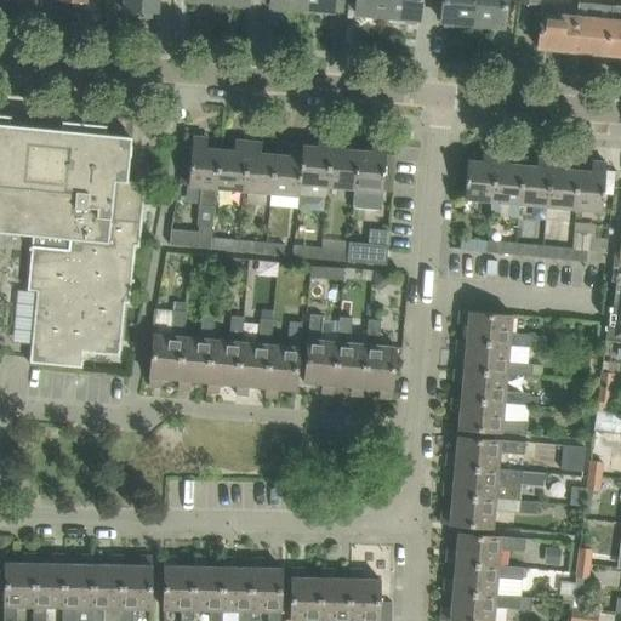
[(158,13),(158,0),(124,0),(124,11),(158,13)]
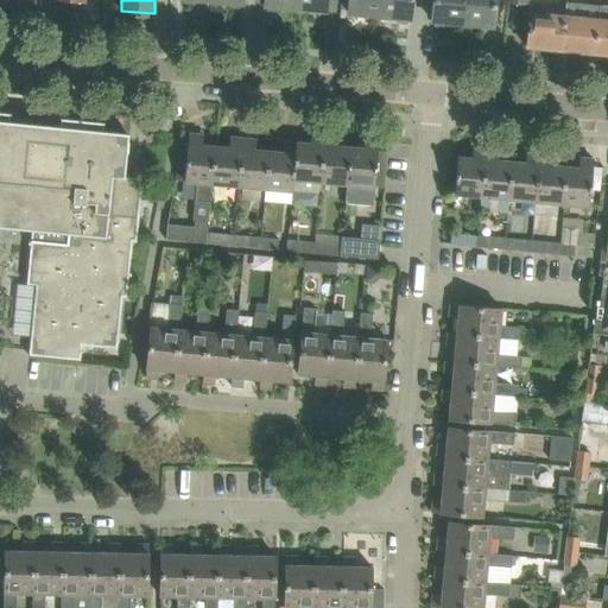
[(296,0),(296,8),(327,11),(327,0),(296,0)]
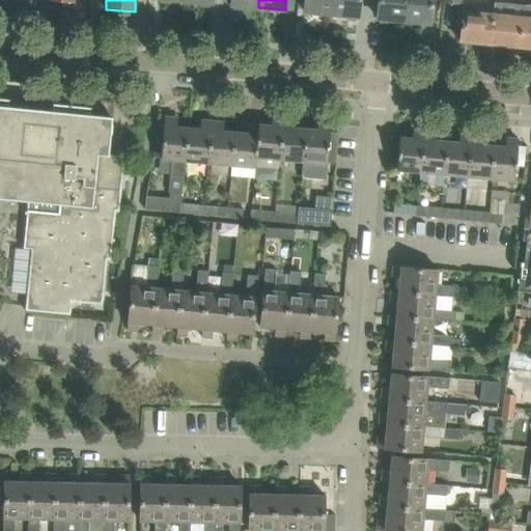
[(331,14),(332,0),(305,0),(304,11),(331,14)]
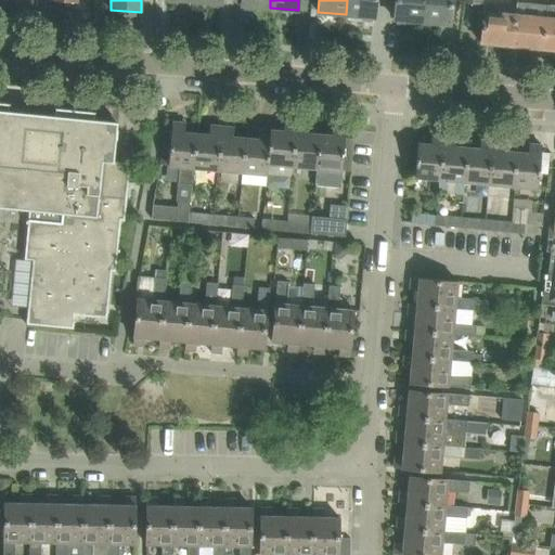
[(347,0),(346,14),(374,16),(375,0),(347,0)]
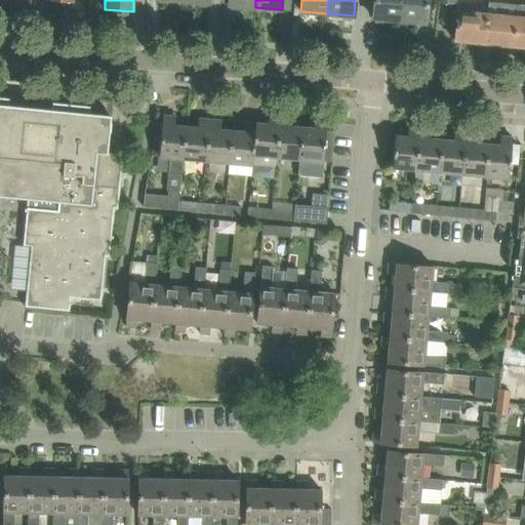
[(374,0),(373,17),(399,19),(400,0),(374,0)]
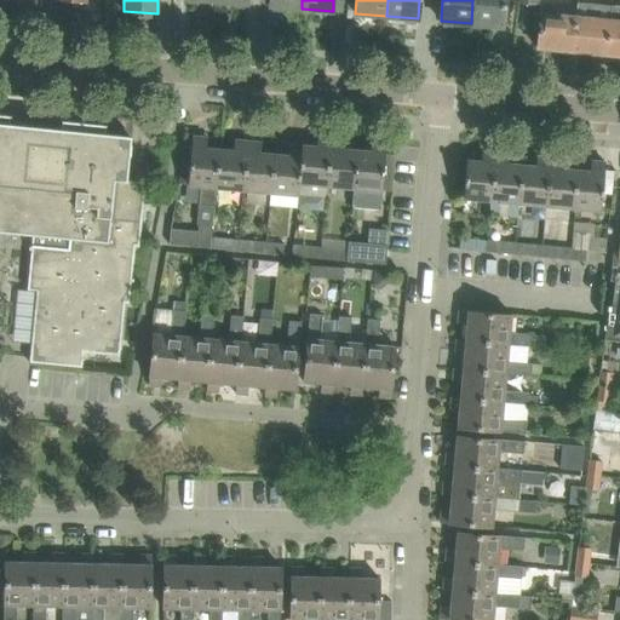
[(472,0),(471,23),(503,27),(505,3),(505,0),(472,0)]
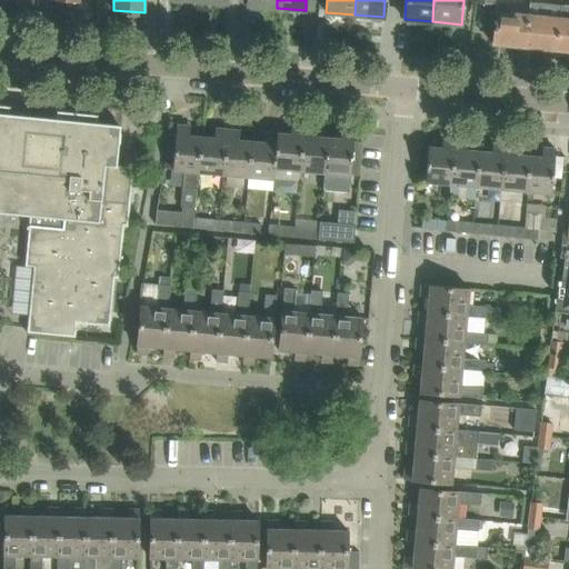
[(528,15),(525,47),(556,50),(559,18),(560,6),(529,3),(528,15)]
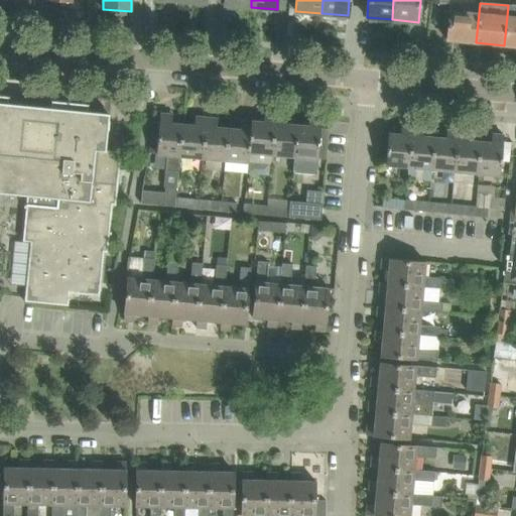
[(507,16),(504,45),(515,46),(515,6),(508,5),(507,16)]
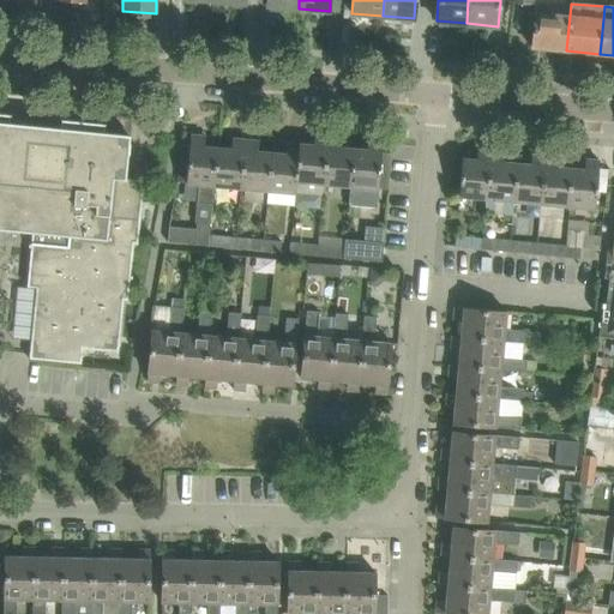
[(533,48),(566,50),(570,16),(552,14),(548,7),(540,7),(531,13),(530,26),(534,28),(533,48)]
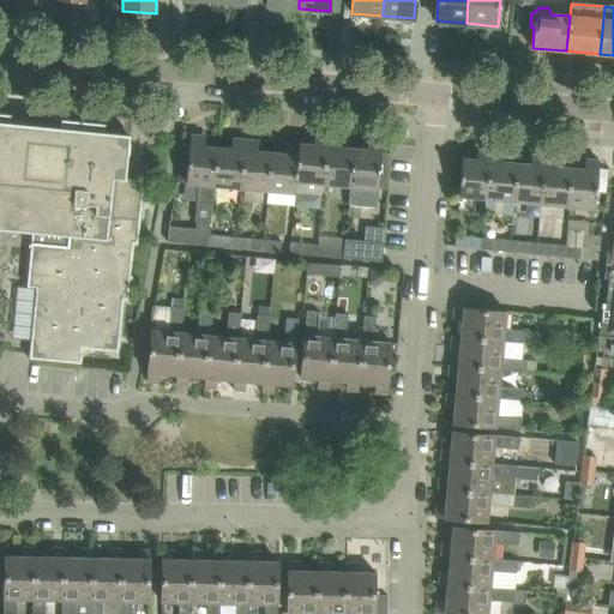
[(0,229),(32,233),(26,288),(29,288),(29,287),(36,287),(29,359),(31,360),(31,357),(79,362),(79,365),(80,365),(83,347),(116,350),(115,351),(118,353),(122,300),(125,300),(125,302),(126,302),(132,244),(136,244),(134,245),(137,246),(143,180),(125,179),(130,137),(103,134),(104,124),(60,119),(59,130),(8,125),(10,114),(0,113),(0,229)]
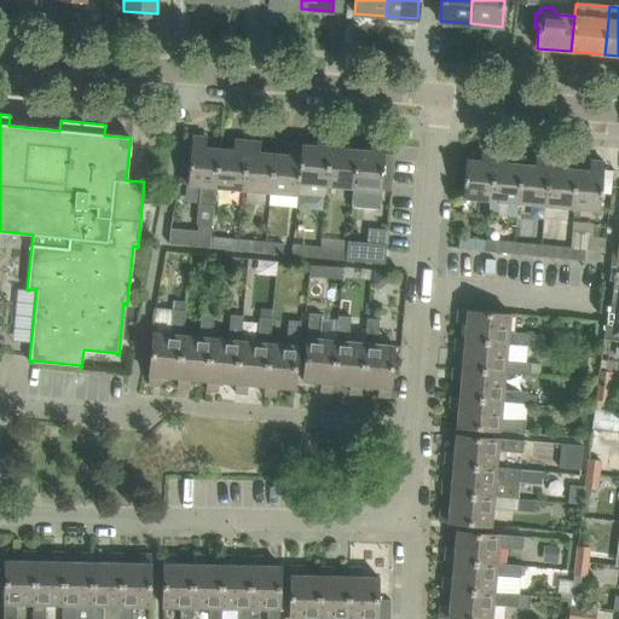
[(299,183),(300,183),(327,185),(330,138),(317,137),(316,146),(302,145),(299,183)]
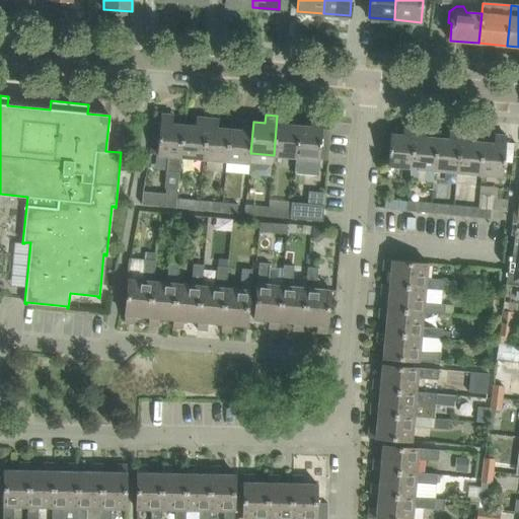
[(179,173),(181,157),(184,126),(172,125),(173,117),(161,116),(159,139),(154,138),(152,155),(168,156),(166,172),(179,173)]
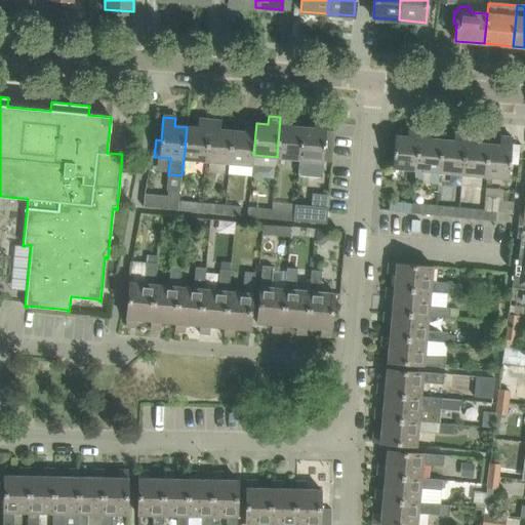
[(280,117),(277,157),(299,159),(303,127),(291,127),(291,118),(280,117)]
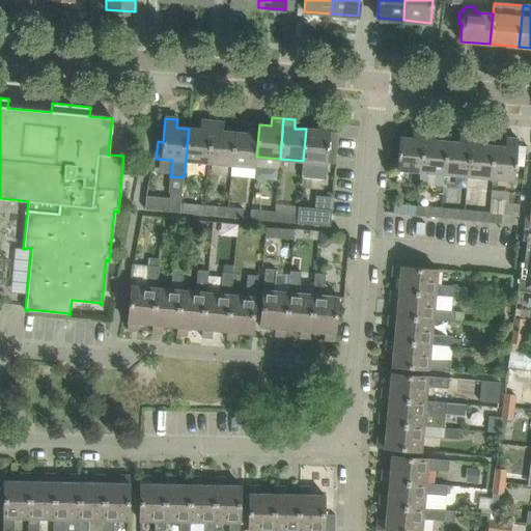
[(189,129),(186,161),(208,163),(213,121),(201,121),(200,130),(189,129)]
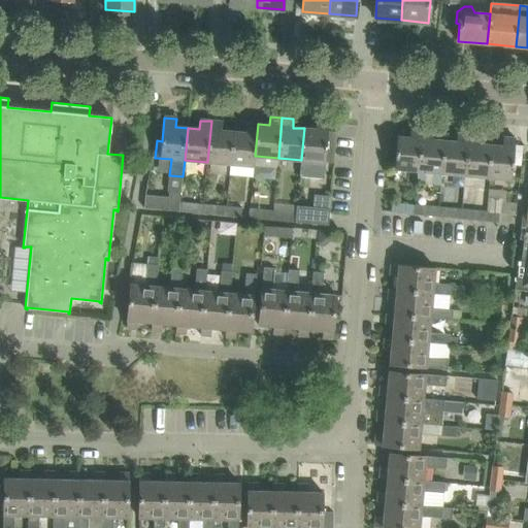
[(211,121),(207,162),(231,164),(233,132),(222,131),(223,122),(211,121)]
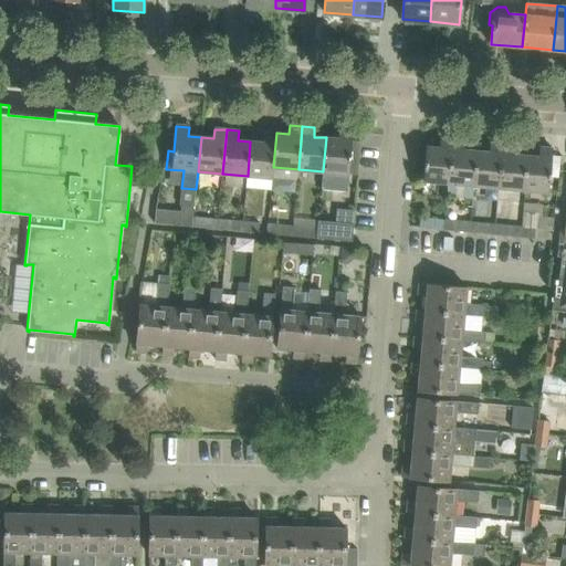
[(326,137),(323,171),(322,188),(347,190),(353,130),(339,129),(338,138),(326,137)]
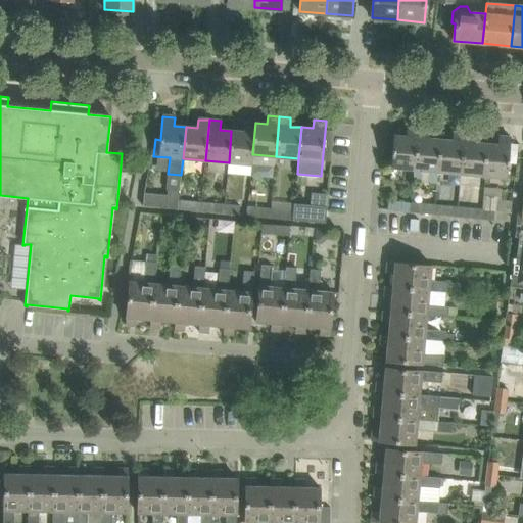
[(231,131),(229,162),(252,164),(253,154),(252,154),(255,123),(254,123),(254,124),(243,123),(243,132),(231,131)]
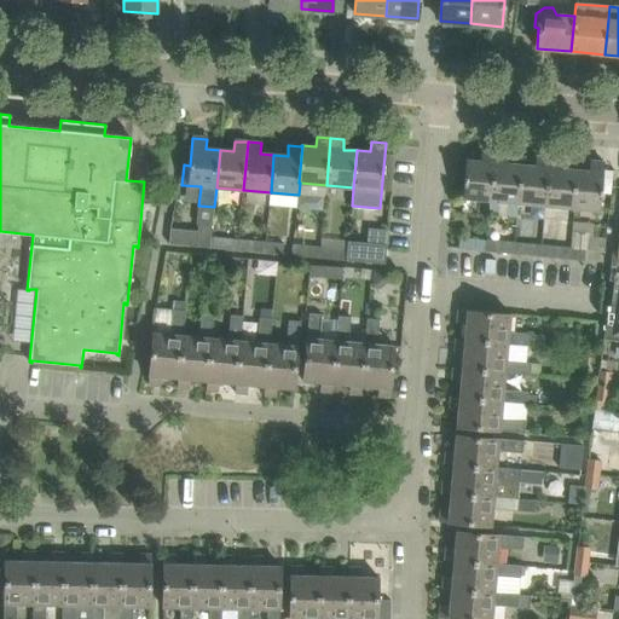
[(463,197),(491,200),(495,152),(481,151),(480,161),(467,160),(463,197)]
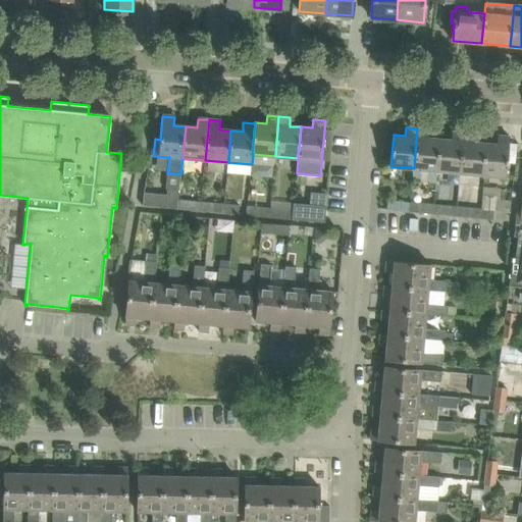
[(417,128),(414,168),(436,170),(439,140),(428,139),(429,129),(417,128)]
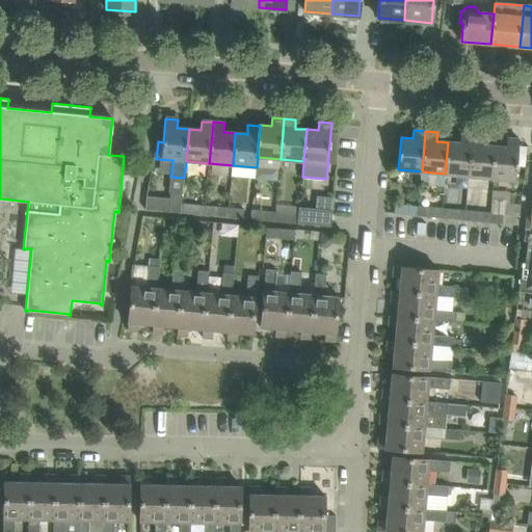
[(448,142),(445,174),(469,176),(472,135),(460,134),(459,143),(448,142)]
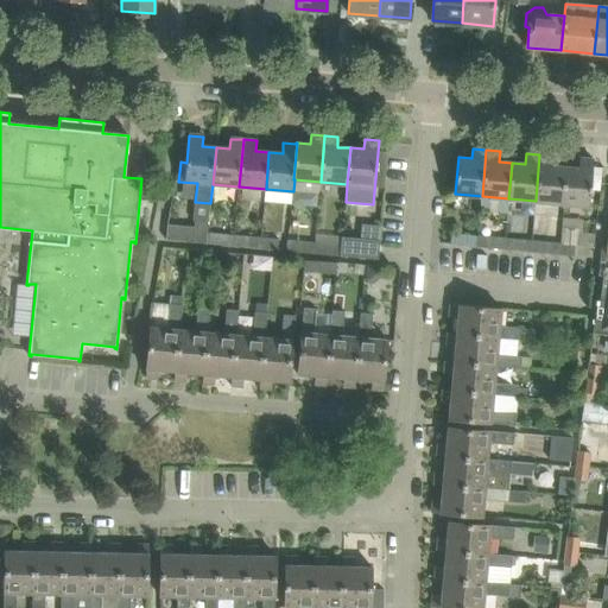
[(539,154),(536,201),(562,203),(565,168),(552,166),(552,156),(539,154)]
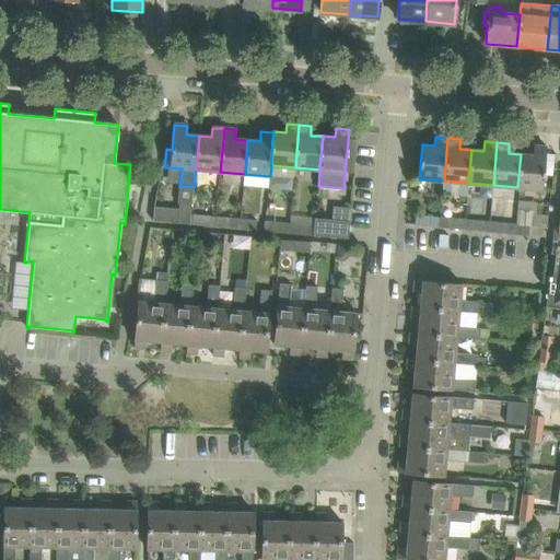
[(521,154),(517,187),(543,189),(547,147),(534,146),(533,155),(521,154)]
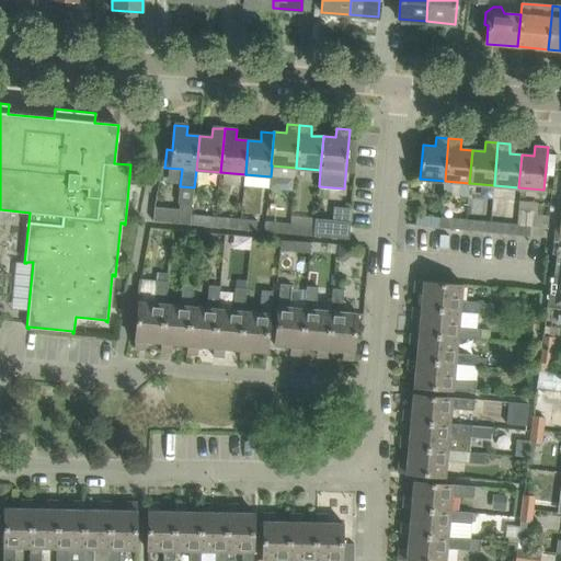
[(152,220),(191,225),(192,215),(191,215),(192,204),(180,203),(180,209),(155,207),(153,212),(152,220)]
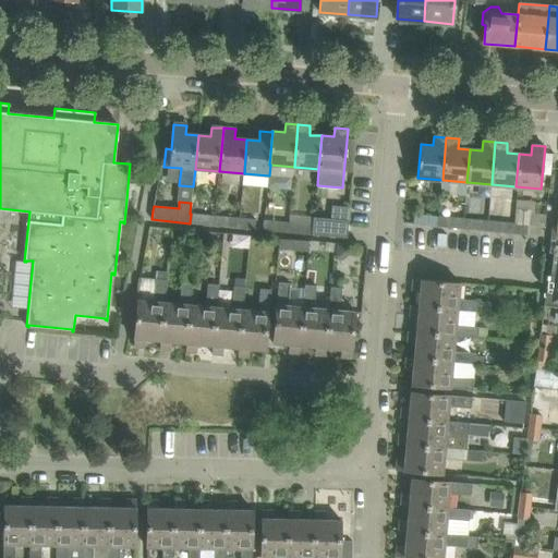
[(514,223),(512,223),(512,232),(529,233),(536,234),(538,215),(531,214),(531,209),(516,208),(514,223)]
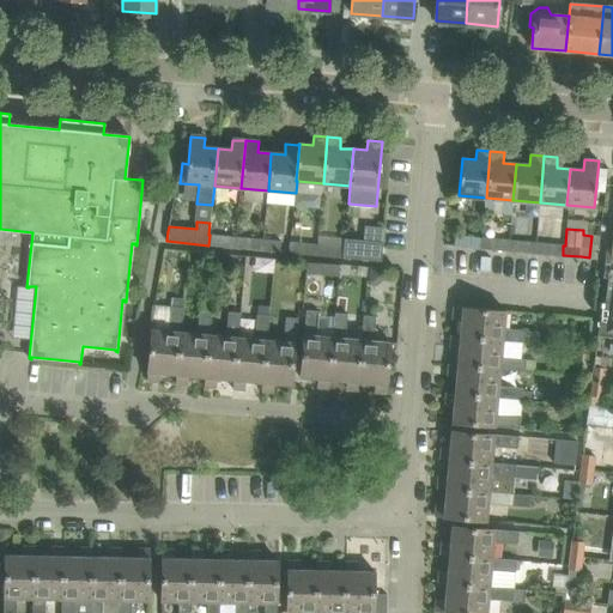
[(210,235),(208,246),(236,248),(237,237),(210,235)]
